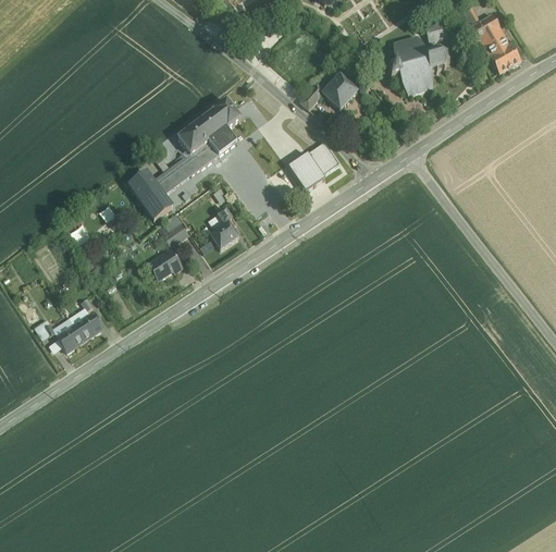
[(469,27),(482,20),(472,3),(459,10),(469,27)]
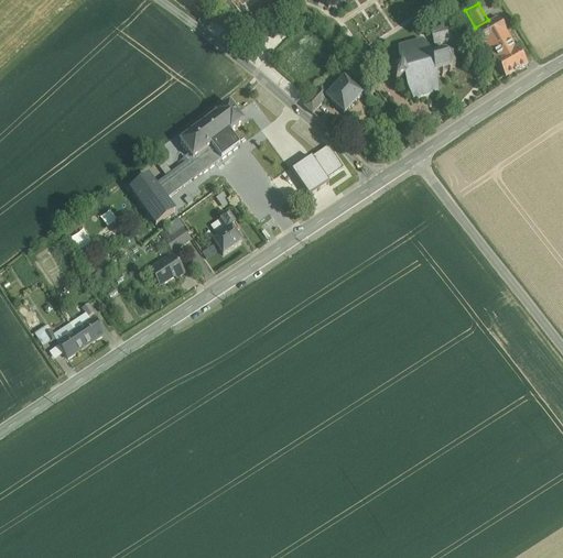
[(475,28),(472,30),(480,44),(487,41),(508,29),(499,13),(488,20),(475,28)]
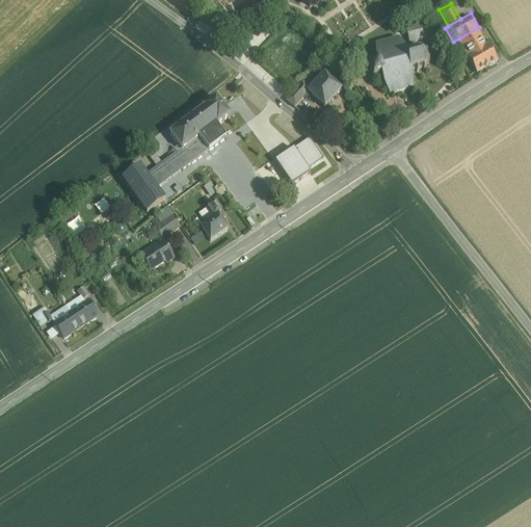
[(405,44),(399,34),(376,41),(376,45),(372,45),(372,50),(376,50),(376,52),(379,61),(371,64),(374,74),(381,72),(385,81),(391,90),(414,84),(414,73),(413,70),(412,67),(417,66),(418,68),(420,68),(419,64),(423,63),(425,66),(426,64),(425,62),(427,57),(430,58),(430,56),(427,56),(426,51),(428,49),(428,48),(425,49),(420,47),(421,44),(419,44),(418,44),(416,37),(428,33),(425,25),(426,24),(426,22),(425,22),(424,20),(406,25),(410,38),(413,46),(412,46),(413,48),(407,50),(406,47),(405,44)]
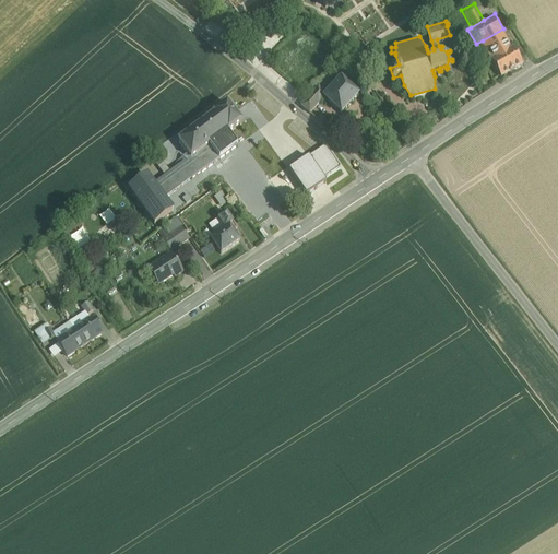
[(513,44),(503,28),(483,40),(491,56),(501,73),(523,61),(513,44)]
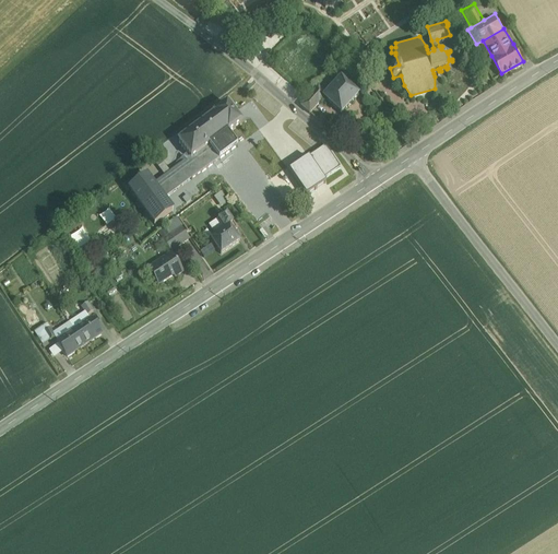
[(366,70),(355,82),(360,87),(370,77),(366,70)]
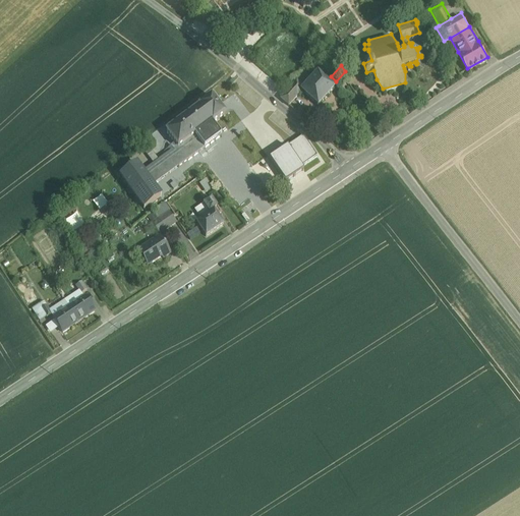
[(334,84),(318,70),(305,84),(302,88),(319,102),(334,84)]
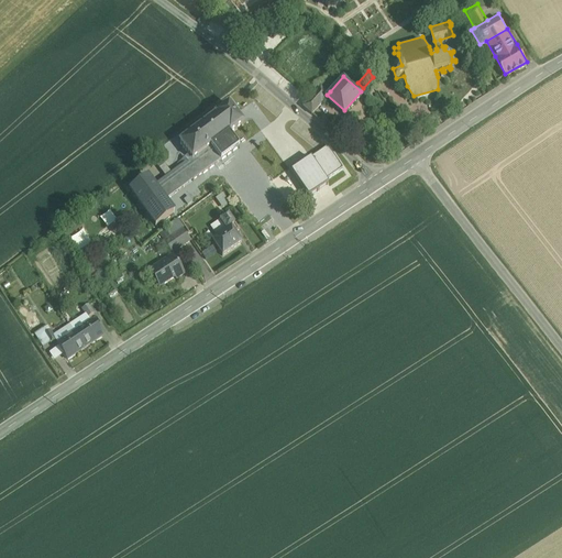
[(321,84),(304,104),(312,111),(327,95),(330,91),(321,84)]
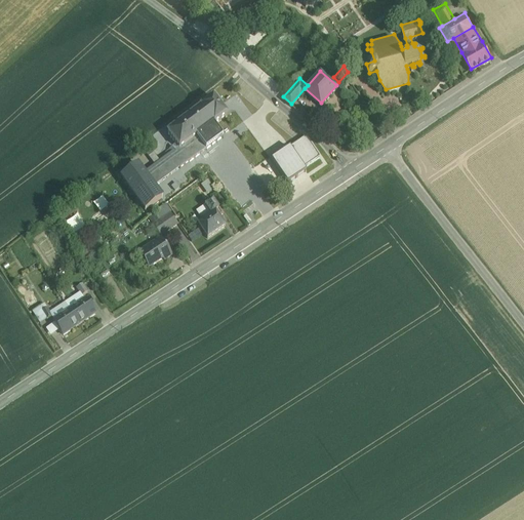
[(179,144),(190,157),(224,132),(214,121),(228,111),(214,92),(201,103),(202,104),(168,128),(179,144)]
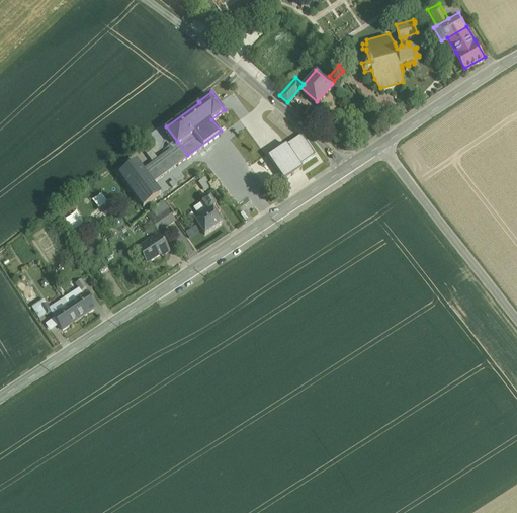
[(286,142),(300,162),(317,151),(303,131),(286,142)]
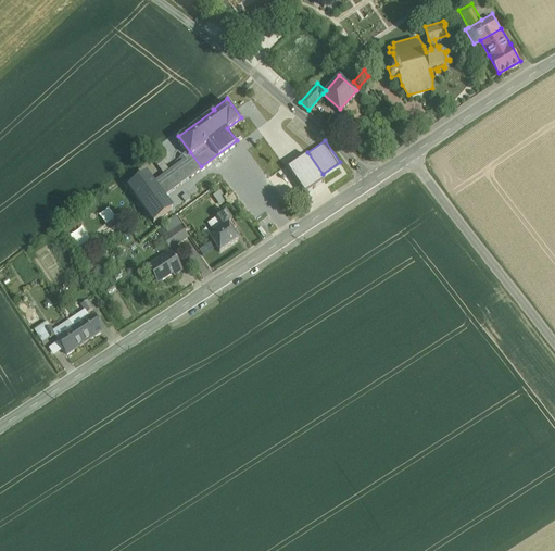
[(190,152),(153,179),(147,171),(129,184),(154,218),(173,205),(164,193),(201,166),(190,152)]
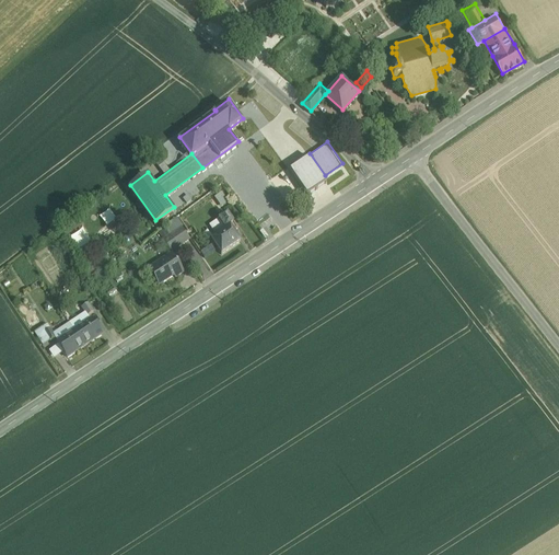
[(310,153),(291,166),(307,192),(327,178),(325,175),(310,153)]
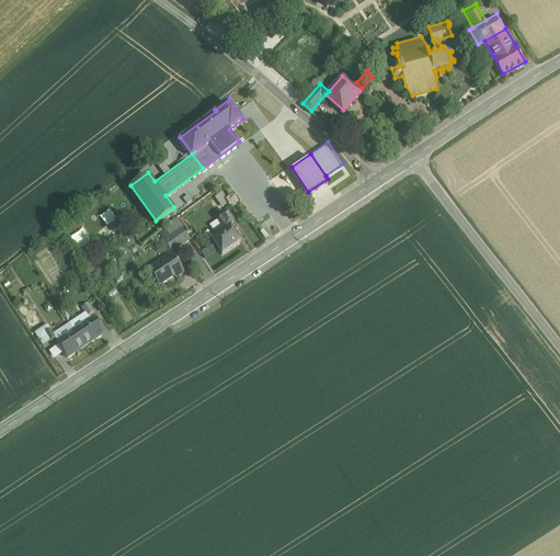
[(233,220),(227,211),(214,219),(221,229),(213,235),(224,251),(242,239),(231,223),(233,220)]
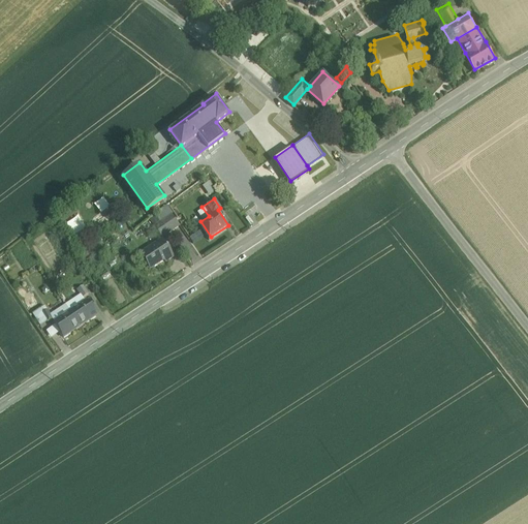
[(173,211),(162,219),(169,229),(181,221),(173,211)]
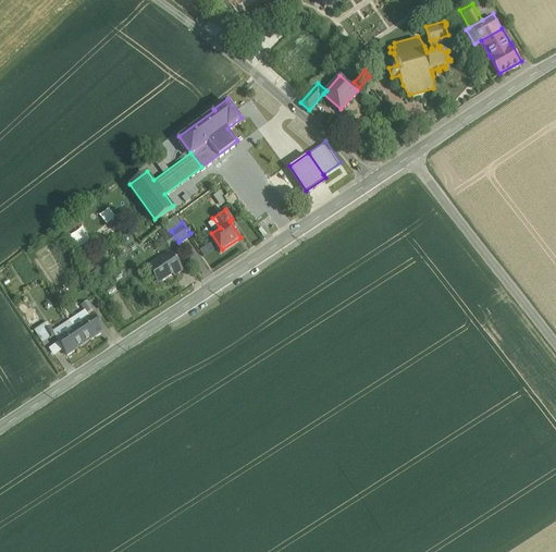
[(171,231),(163,236),(171,247),(178,242),(171,231)]
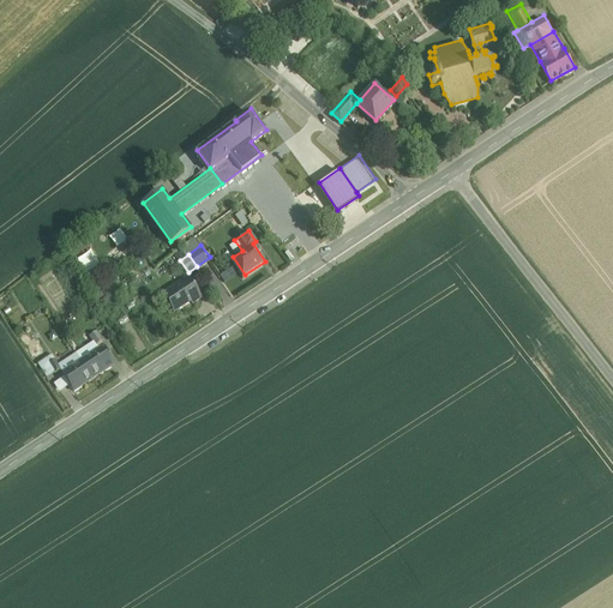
[(188,275),(163,293),(169,301),(170,300),(176,308),(191,299),(192,301),(202,294),(188,275)]
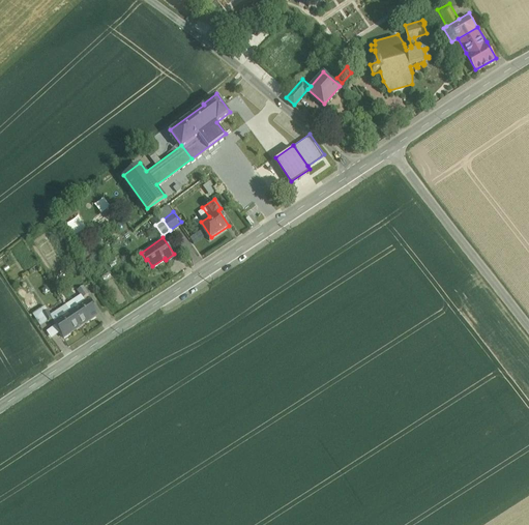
[(83,284),(78,288),(83,294),(88,291),(83,284)]
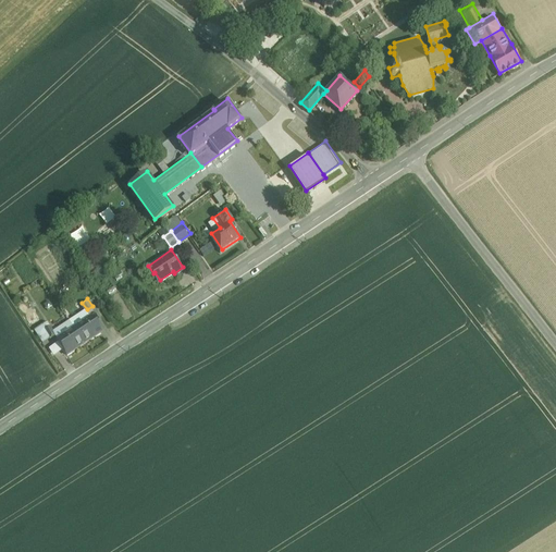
[(91,314),(75,324),(85,339),(91,334),(91,335),(101,329),(91,314)]
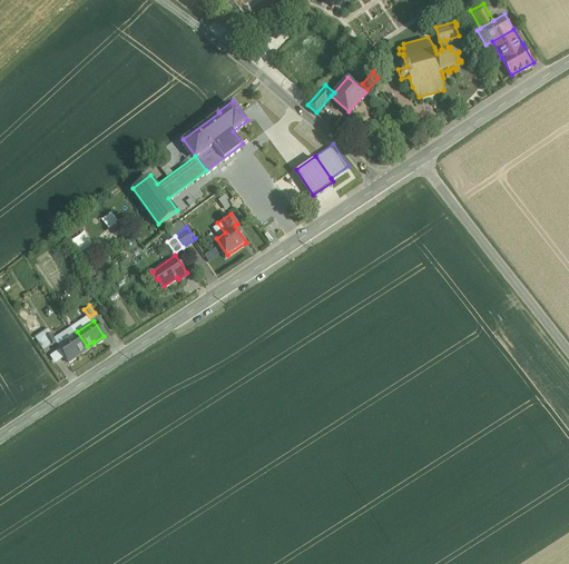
[(51,330),(46,335),(51,343),(57,338),(51,330)]
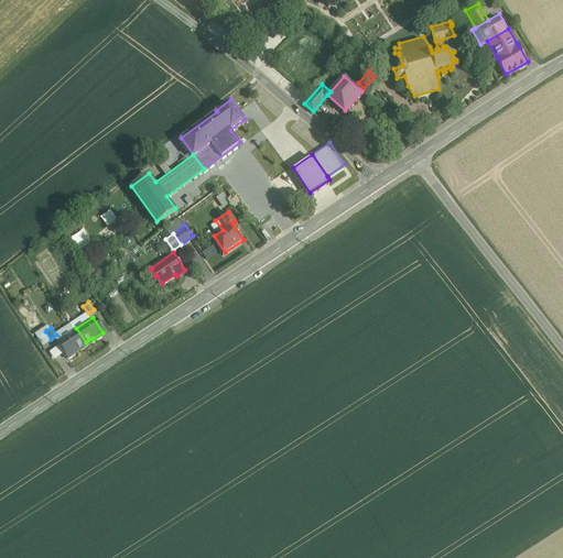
[(76,328),(58,340),(68,354),(78,348),(86,342),(76,328)]
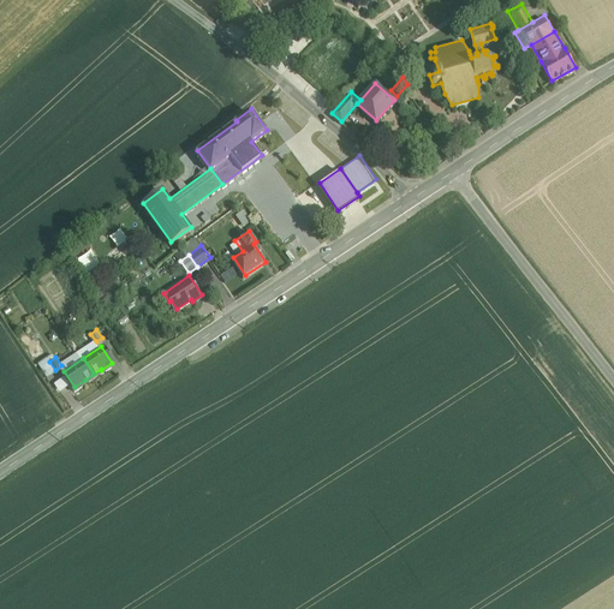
All buildings are outlined.
